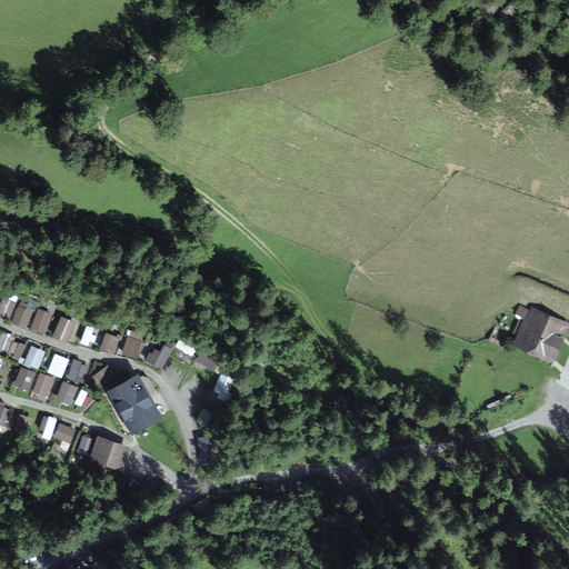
[(0,315),(13,318),(17,300),(2,298),(0,307),(0,315)]
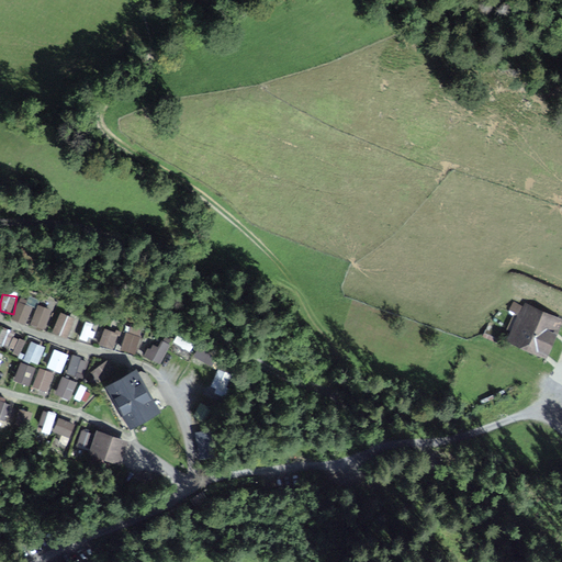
[(12,317),(26,324),(35,303),(21,298),(12,317)]
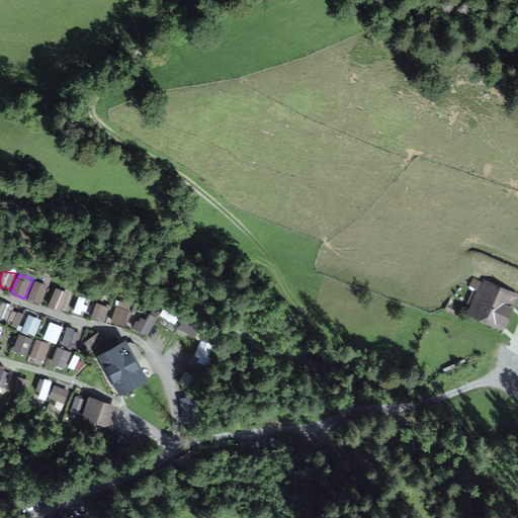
[(486,282),(486,283),(482,281),(482,282),(473,278),(470,284),(478,288),(479,287),(483,289),(481,293),(477,292),(467,314),(472,316),(475,311),(501,323),(510,303),(514,305),(517,296),(486,282)]
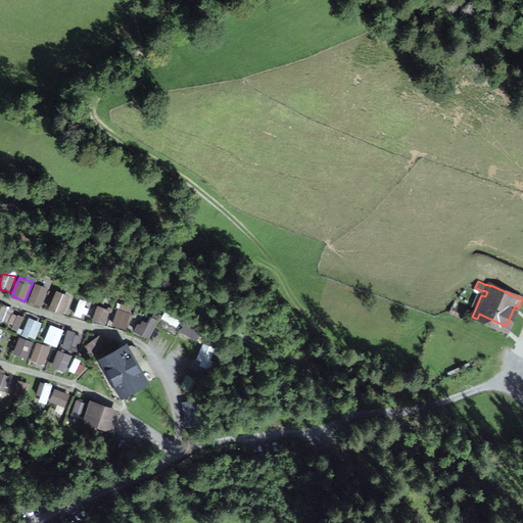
[(36,282),(29,301),(43,306),(50,287),(36,282)]
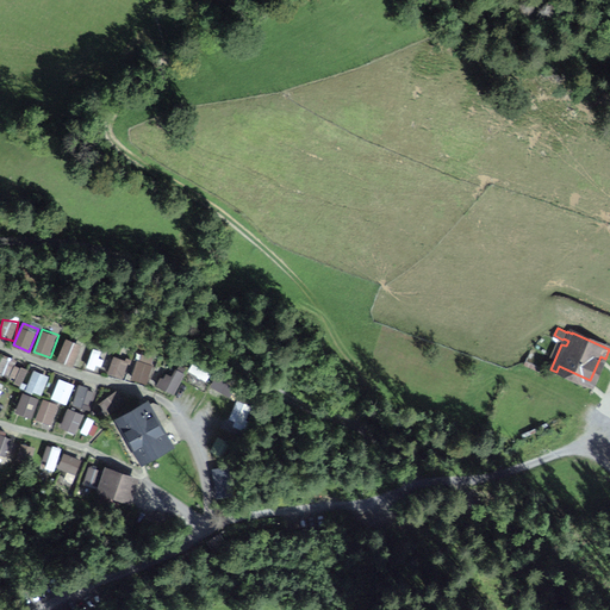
[(75,367),(83,344),(67,337),(57,360),(75,367)]
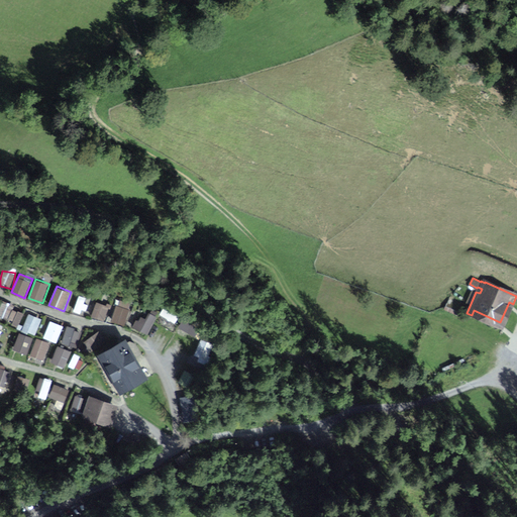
[(85,314),(91,300),(81,296),(75,309),(85,314)]
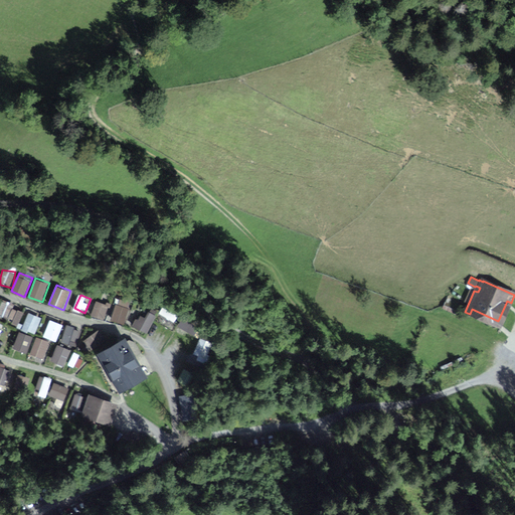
[(112,320),(125,324),(132,302),(119,298),(112,320)]
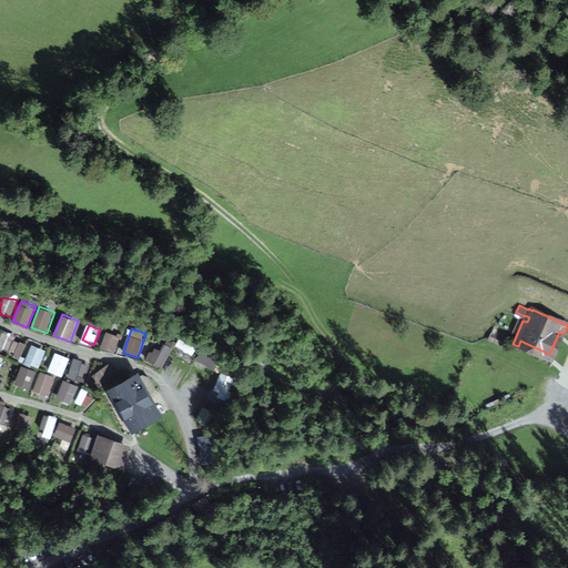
[(105,331),(101,348),(118,353),(122,335),(105,331)]
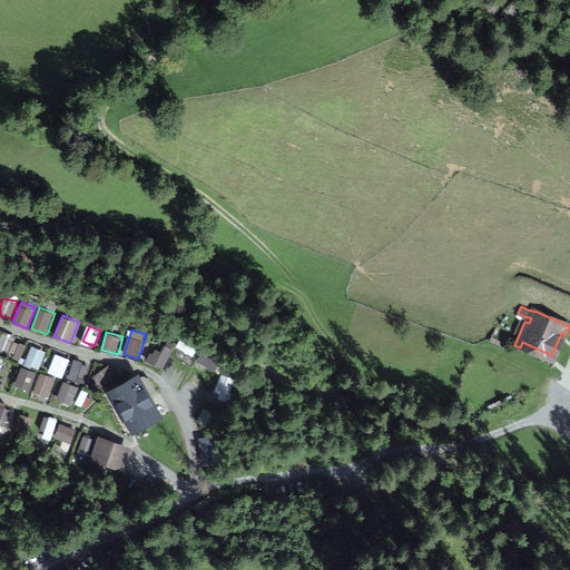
[(194,354),(197,347),(180,340),(177,346),(194,354)]
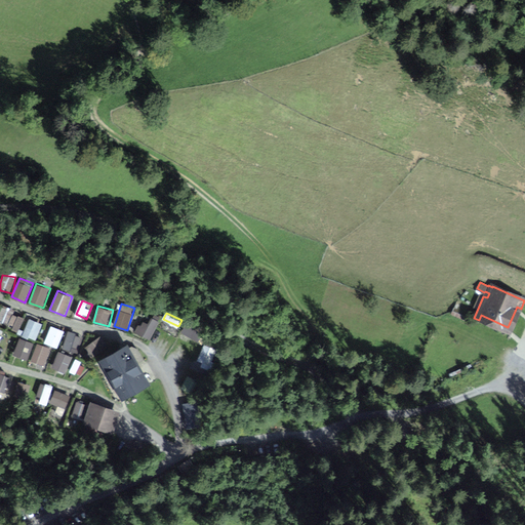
[(36,339),(43,323),(30,318),(23,334),(36,339)]
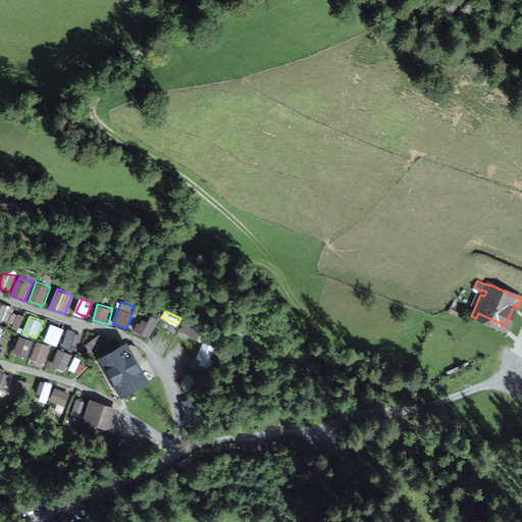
[(197,340),(202,328),(188,322),(184,333),(197,340)]
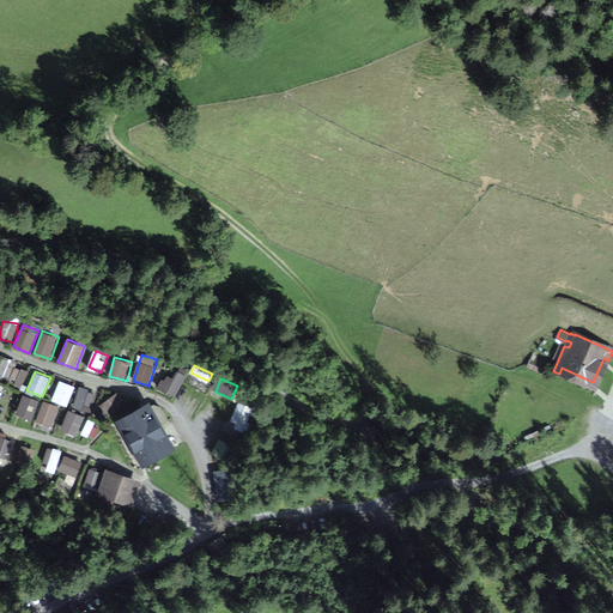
[(70,405),(74,384),(59,381),(54,401),(70,405)]
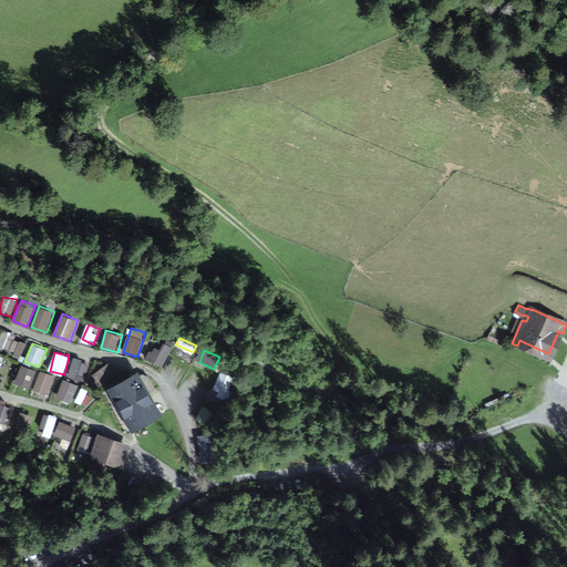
[(74,358),(68,375),(84,381),(90,363),(74,358)]
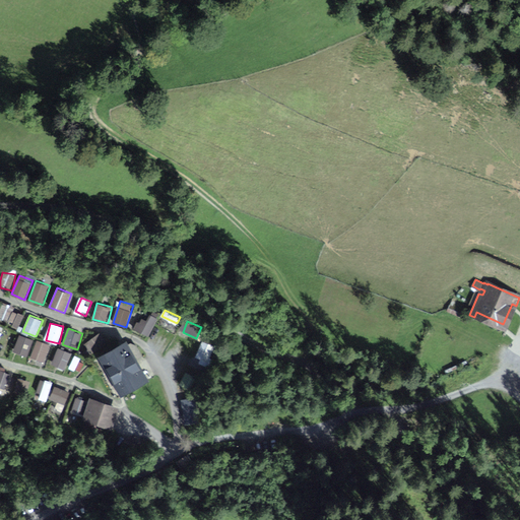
[(13,350),(27,356),(35,340),(20,333),(13,350)]
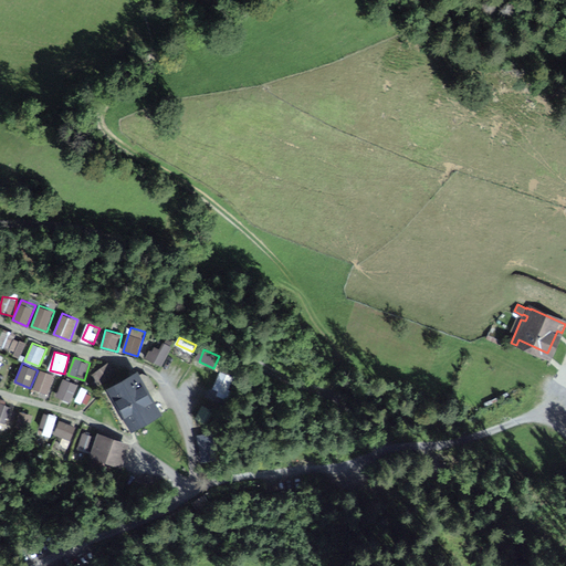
[(108,363),(93,373),(98,381),(114,371),(108,363)]
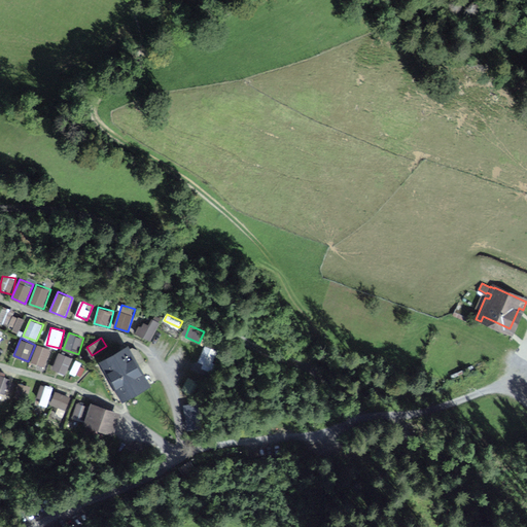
[(37,344),(31,363),(45,367),(51,348),(37,344)]
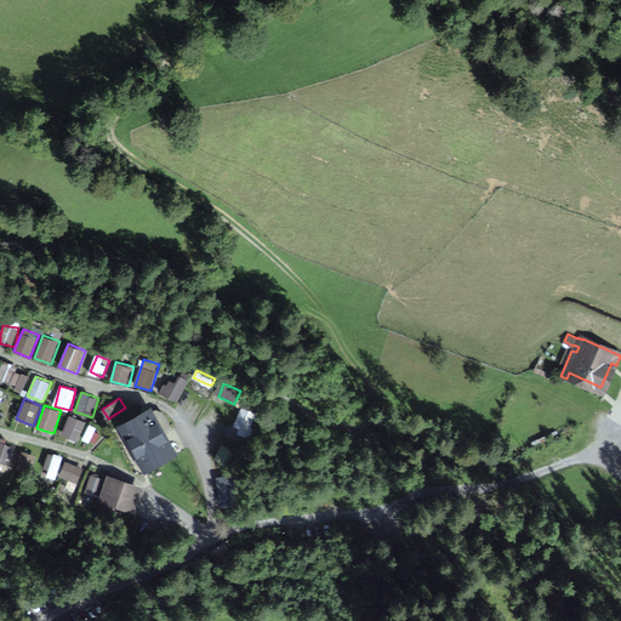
[(233,428),(248,434),(256,414),(241,408),(233,428)]
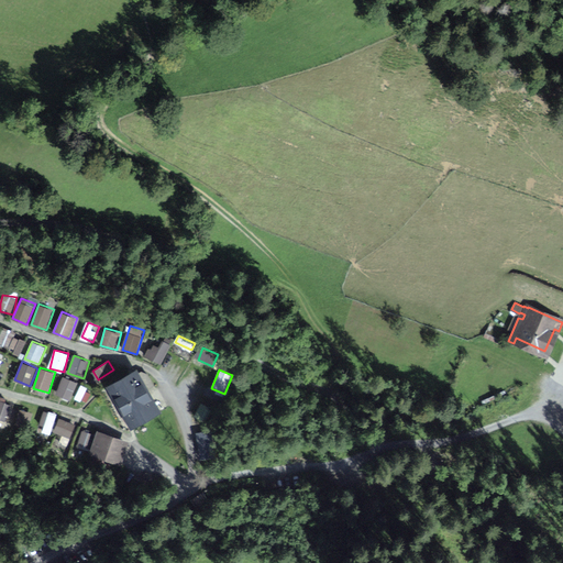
[(141,372),(112,388),(132,422),(154,409),(144,390),(154,385),(147,374),(141,372)]
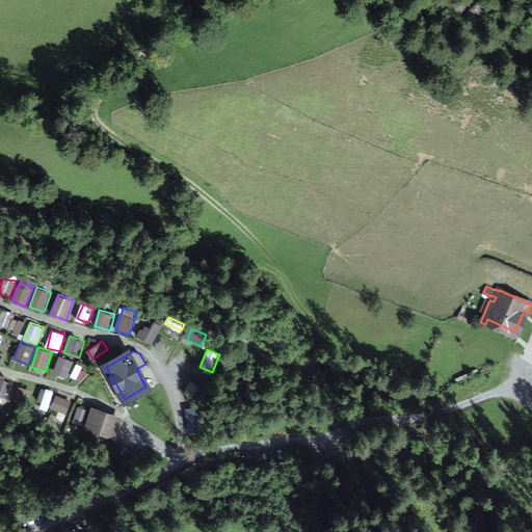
[(59,354),(52,372),(67,378),(74,361),(59,354)]
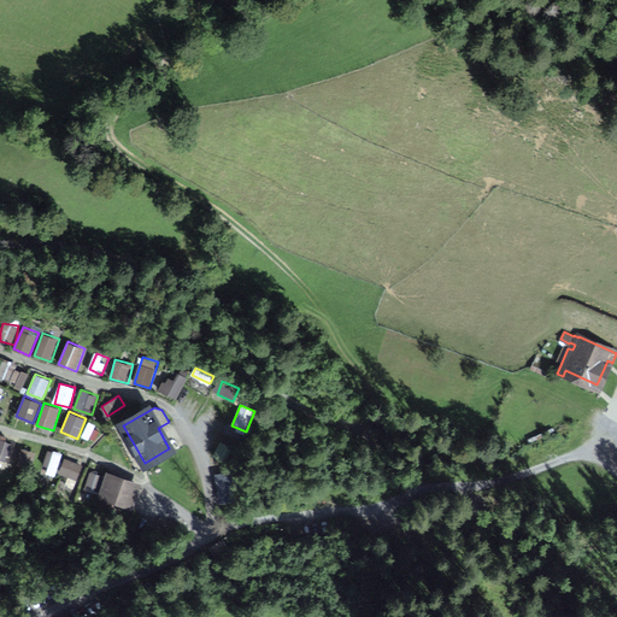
[(0,458),(6,462),(15,444),(0,436),(0,458)]
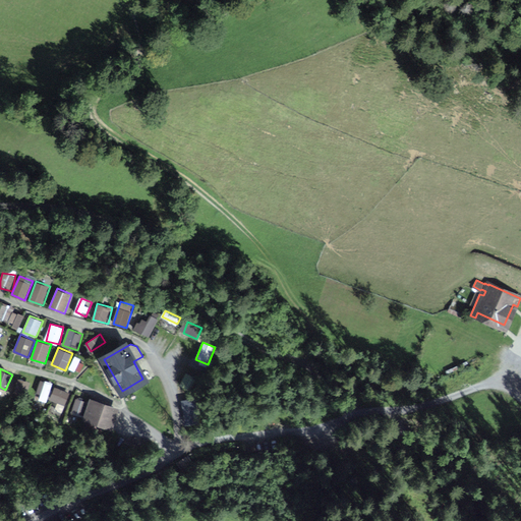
[(27,390),(30,383),(18,379),(16,387),(27,390)]
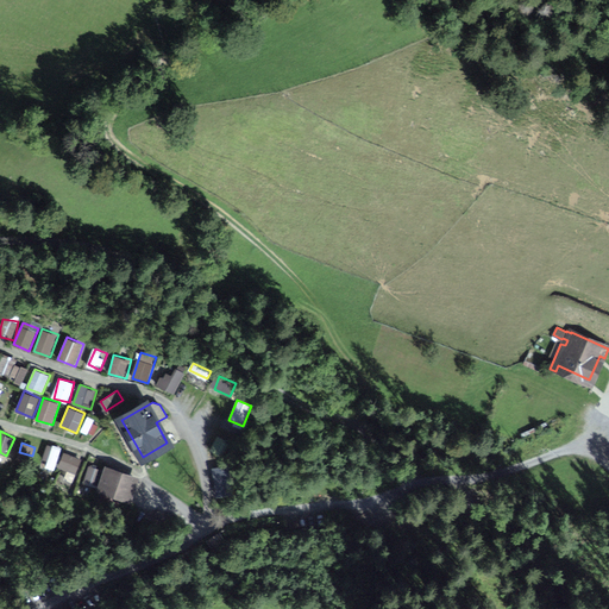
[(44,468),(57,469),(61,445),(48,444),(44,468)]
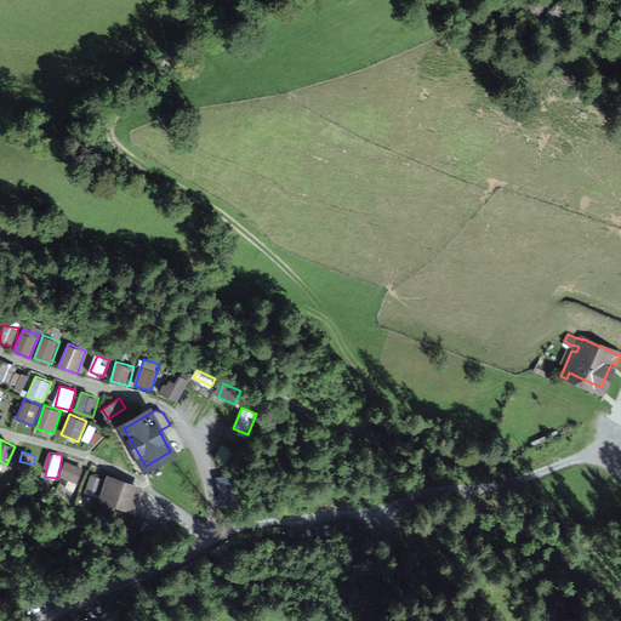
[(64,460),(60,478),(79,483),(84,465),(64,460)]
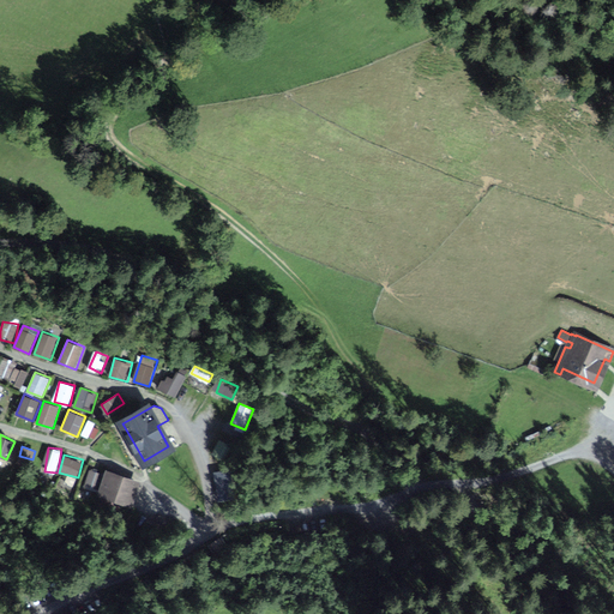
[(100,488),(102,470),(89,469),(85,486),(100,488)]
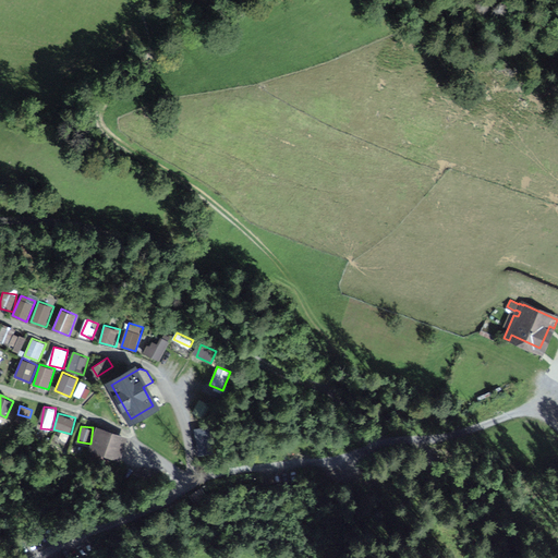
[(122,440),(99,432),(94,447),(117,456),(122,440)]
